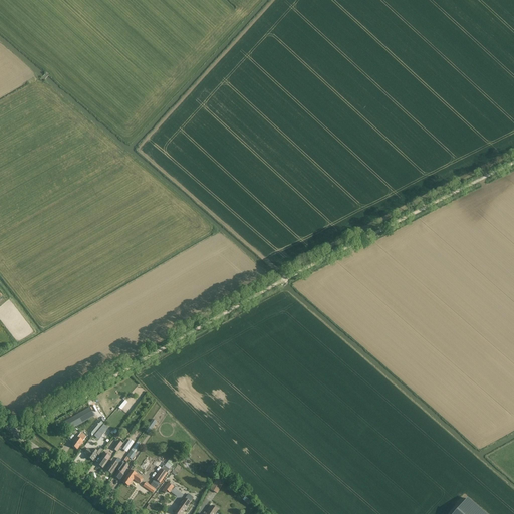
[(121,410),(127,402),(124,400),(118,408),(121,410)]
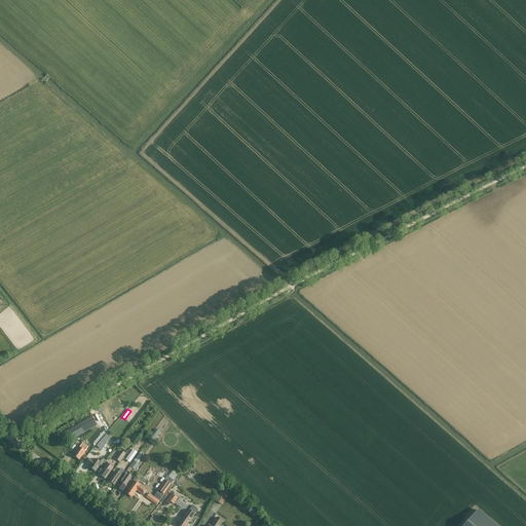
[(97,425),(92,417),(65,433),(70,441),(97,425)]
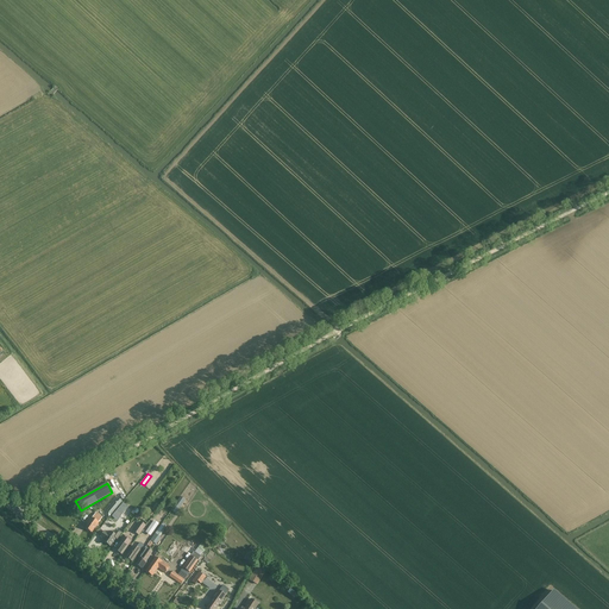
[(186,501),(180,497),(174,507),(179,510),(186,501)]
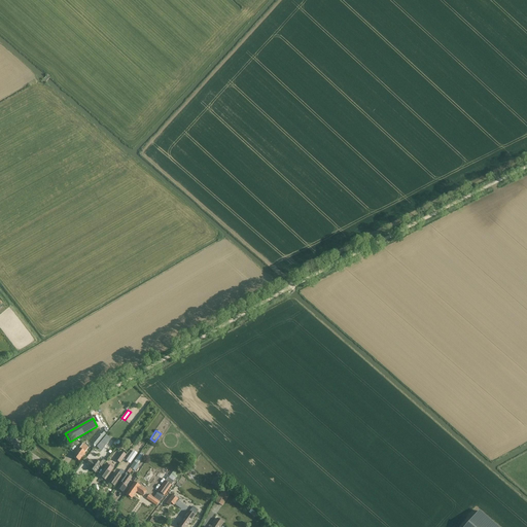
[(100,444),(104,448),(109,442),(105,437),(100,444)]
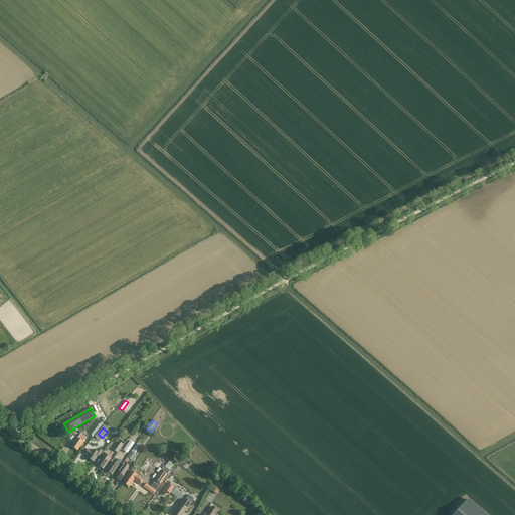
[(87,438),(80,434),(71,447),(77,451),(87,438)]
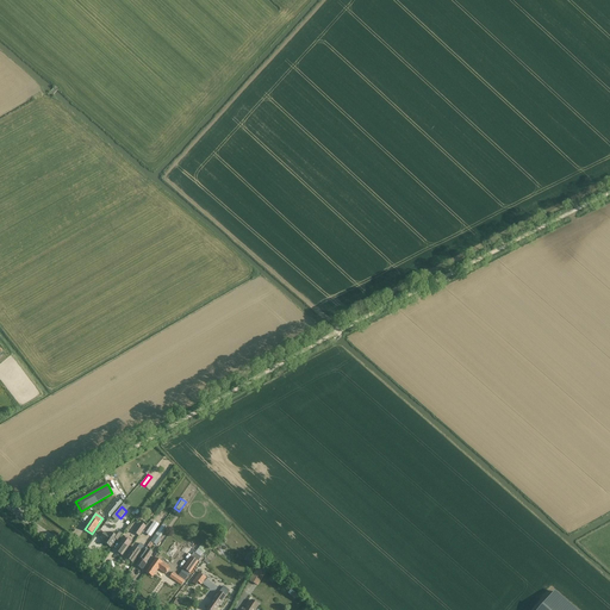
[(160,526),(155,522),(147,534),(151,537),(160,526)]
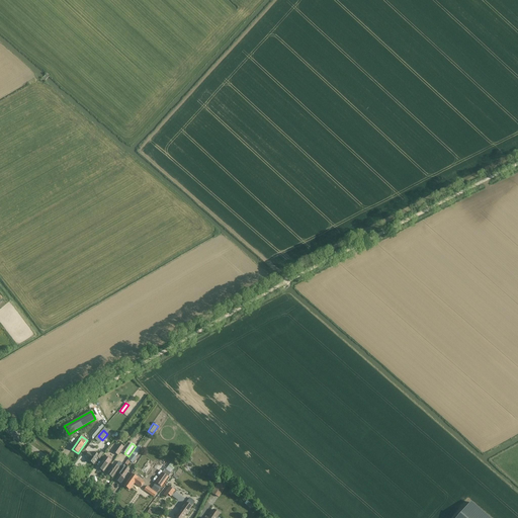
[(124,447),(119,444),(113,452),(118,455),(124,447)]
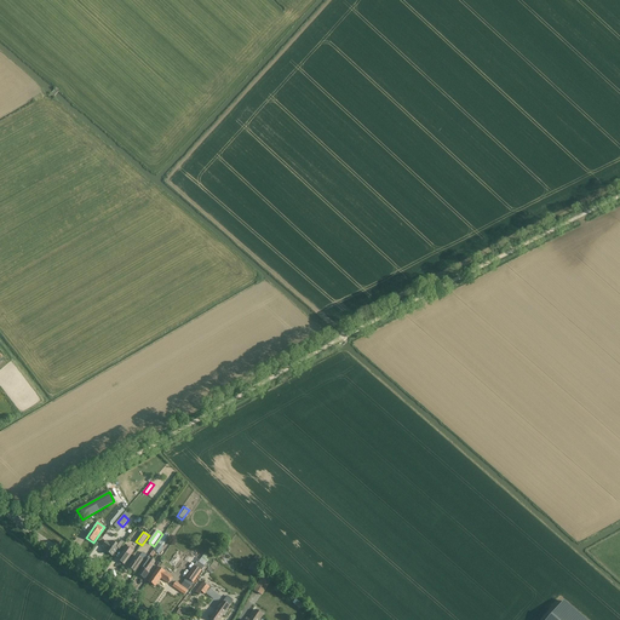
[(170,537),(165,533),(150,555),(153,557),(156,552),(159,555),(164,547),(162,547),(170,537)]
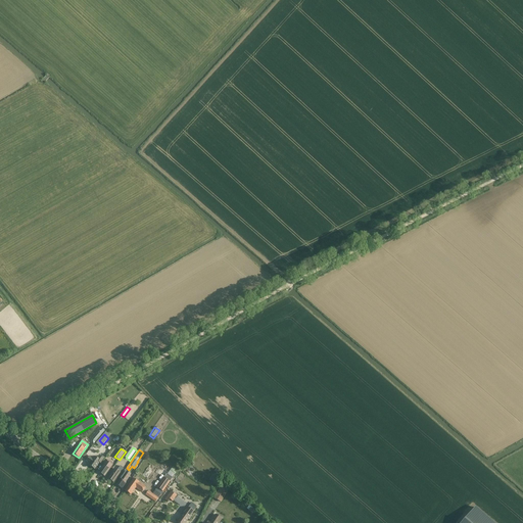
[(105,458),(102,456),(99,457),(95,457),(93,459),(90,456),(86,462),(90,464),(89,465),(95,469),(99,463),(101,464),(105,458)]
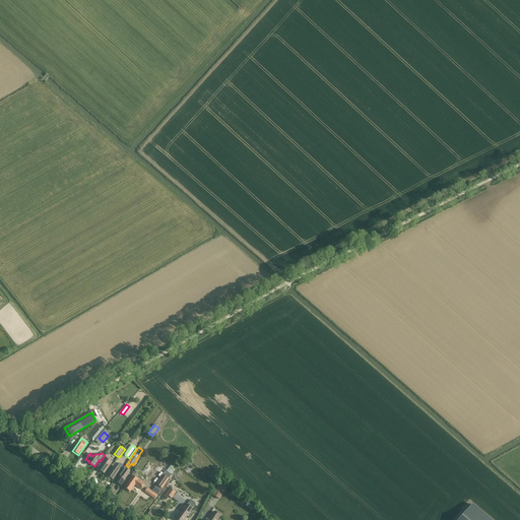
[(112,463),(106,459),(99,469),(104,473),(112,463)]
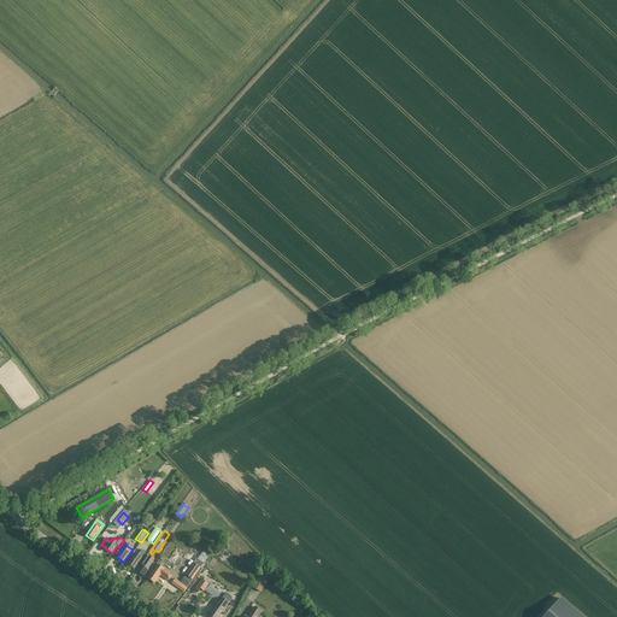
[(142,557),(136,553),(128,565),(134,569),(142,557)]
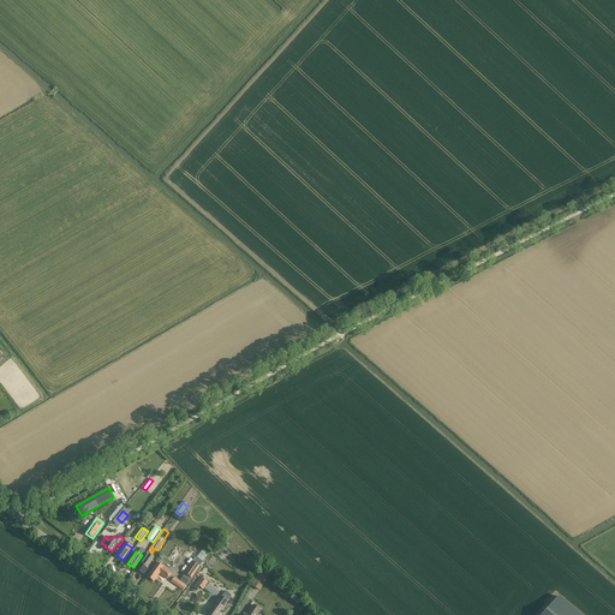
[(147,553),(144,557),(139,563),(142,565),(137,569),(143,574),(148,567),(147,567),(151,562),(149,561),(153,556),(147,553)]
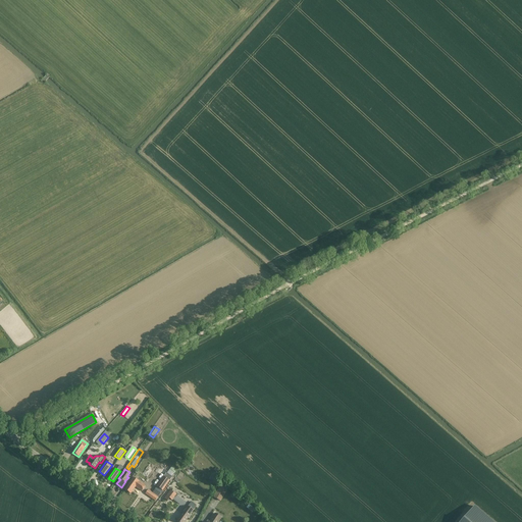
[(164,477),(157,487),(163,490),(169,481),(172,477),(166,473),(164,477)]
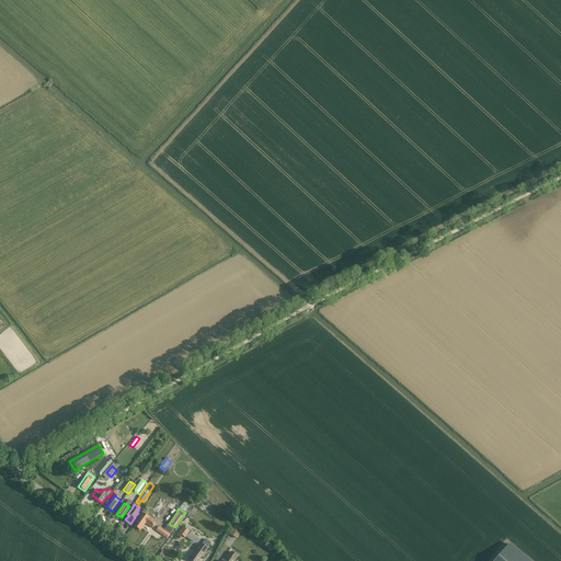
[(156,523),(144,514),(135,526),(140,530),(146,523),(152,527),(156,523)]
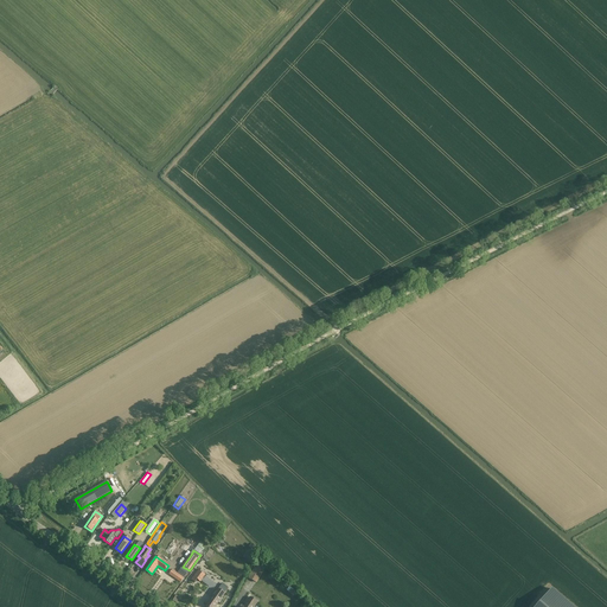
[(257,564),(250,577),(256,581),(264,568),(257,564)]
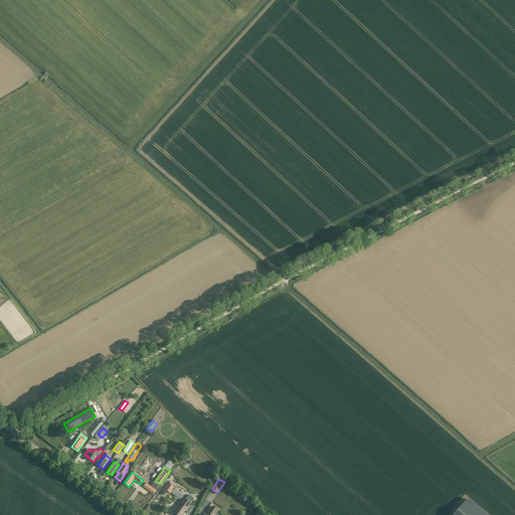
[(156,490),(146,484),(143,488),(153,495),(156,490)]
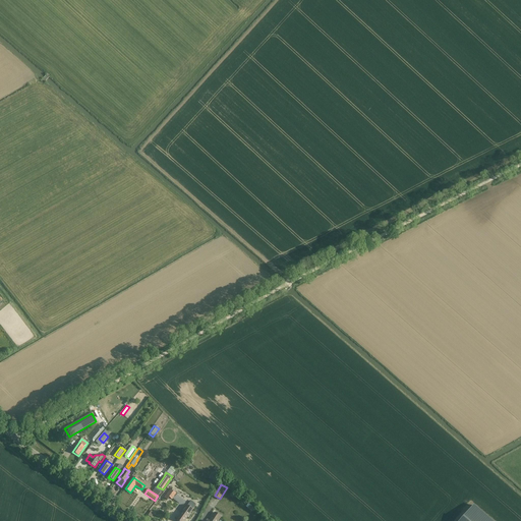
[(164,498),(167,500),(169,498),(172,500),(176,494),(170,489),(164,498)]
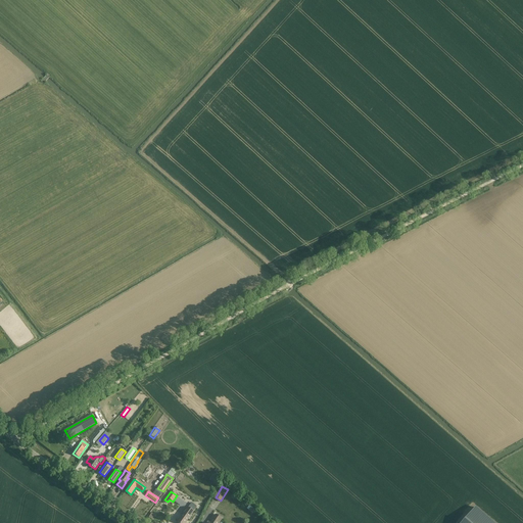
[(255,511),(245,502),(242,505),(252,514),(255,511)]
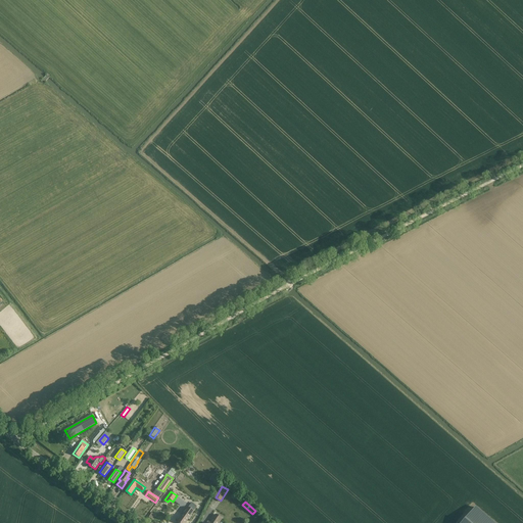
[(196,508),(191,504),(178,522),(185,522),(194,512),(193,512),(196,508)]
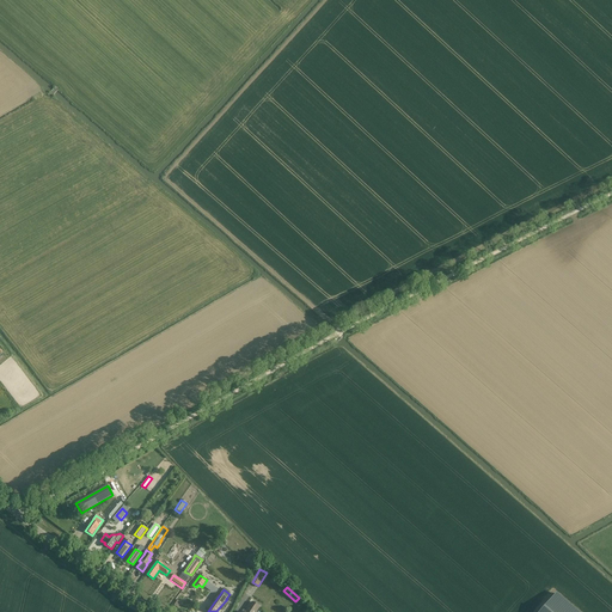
[(540,611),(576,611),(556,594),(540,611)]
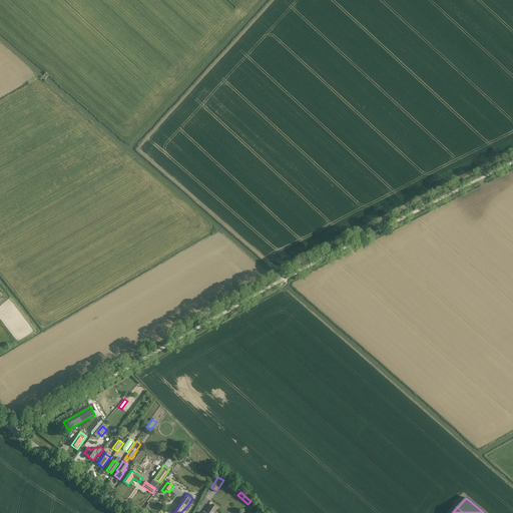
[(206,512),(205,512),(215,512),(218,509),(211,504),(205,512),(206,512)]
